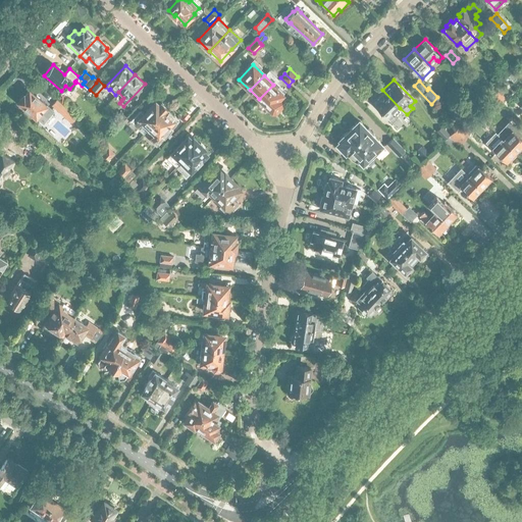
[(273,85),(259,99),(272,111),(276,111),(281,105),(281,101),(279,99),(283,95),(273,85)]
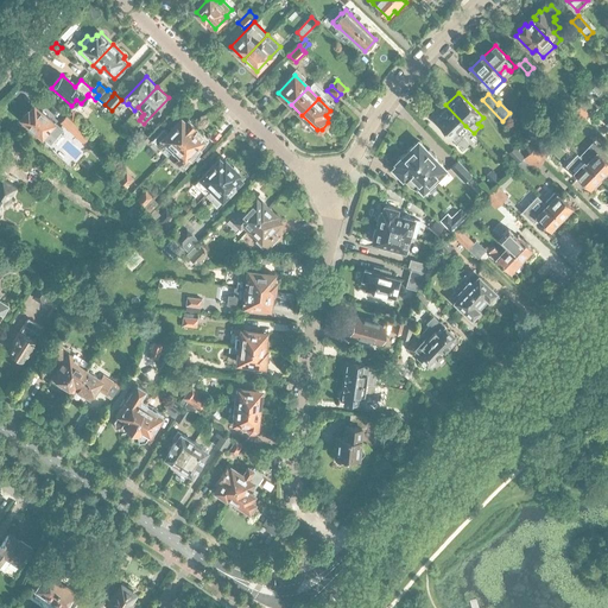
[(584,109),(588,106),(581,99),(571,109),(582,120),(588,113),(584,109)]
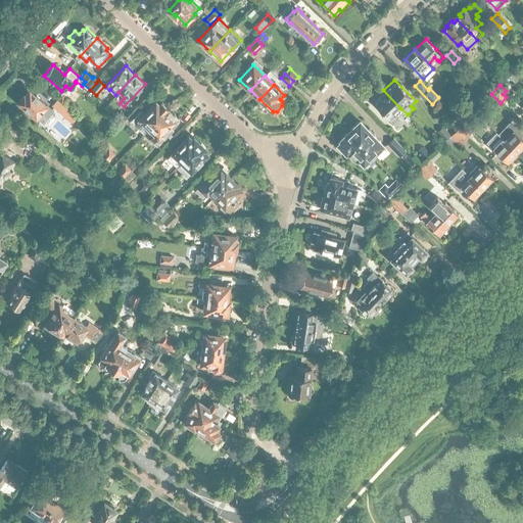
[(25,93),(17,101),(43,124),(54,111),(30,90),(26,95),(25,93)]
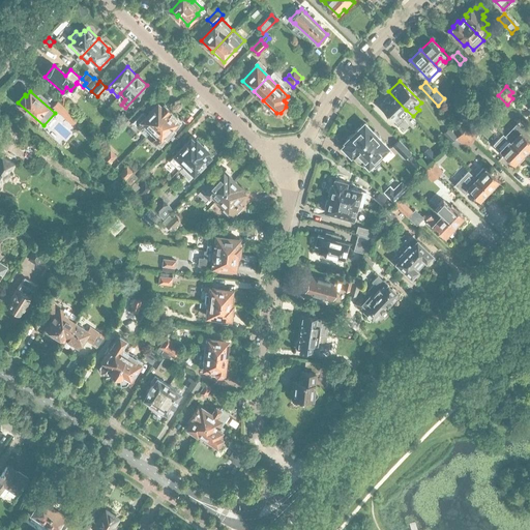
[(401,115),(406,110),(388,91),(377,102),(404,130),(408,125),(409,123),(408,123),(401,115)]
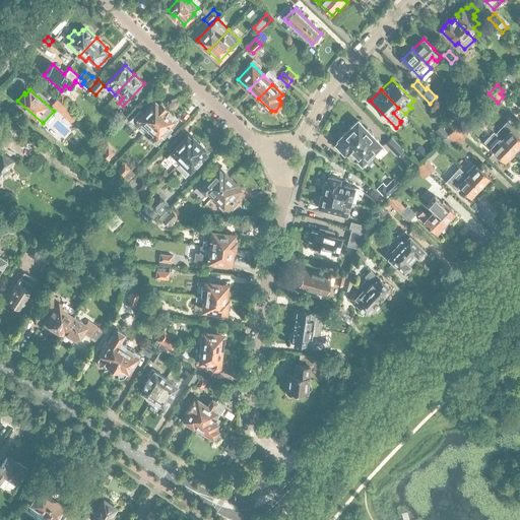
[(493,107),(498,103),(489,93),(483,99),(493,107)]
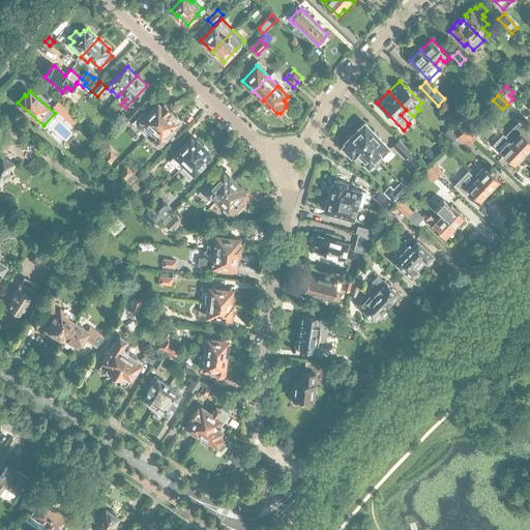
[(143,112),(133,123),(145,136),(149,133),(171,110),(164,104),(162,107),(158,102),(146,115),(143,112)]
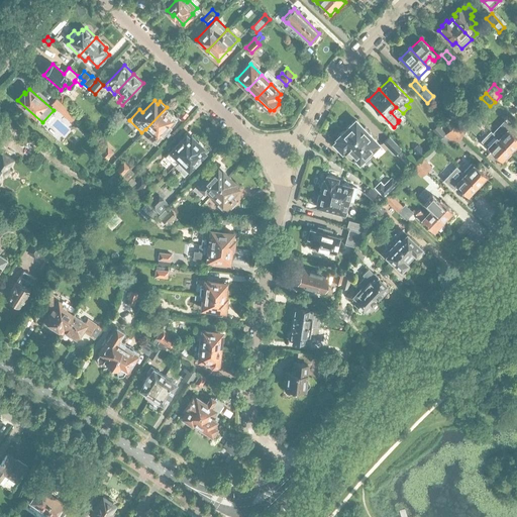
[(71,121),(76,115),(65,105),(60,110),(71,121)]
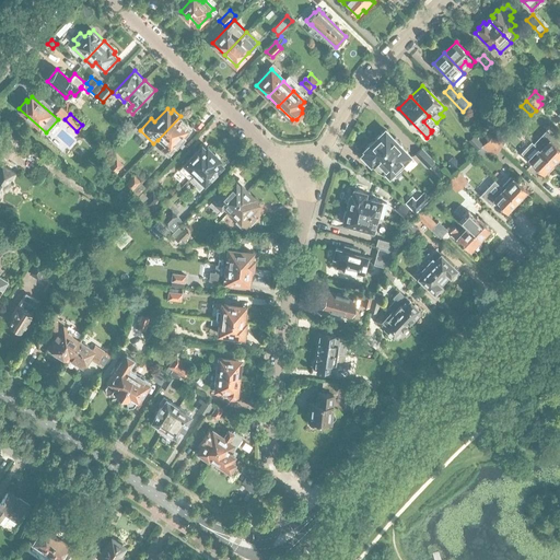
[(181,116),(158,140),(163,146),(160,149),(164,153),(168,158),(174,151),(171,148),(188,129),(184,125),(187,123),(181,116)]
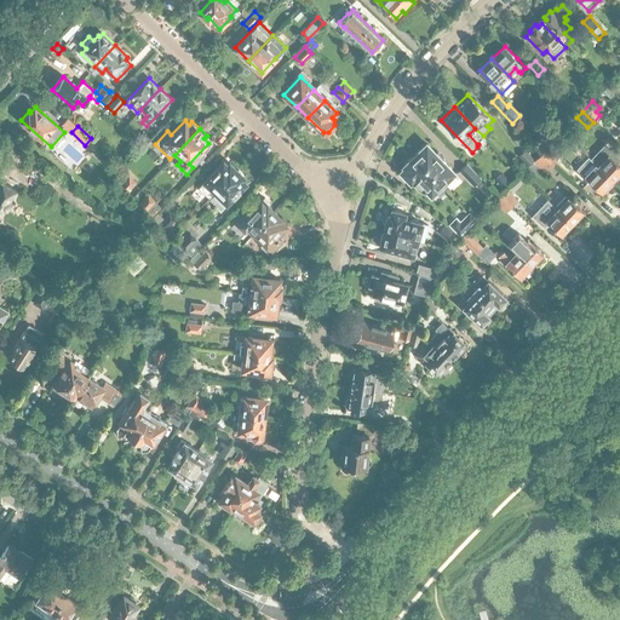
[(147,143),(151,138),(144,131),(139,137),(147,143)]
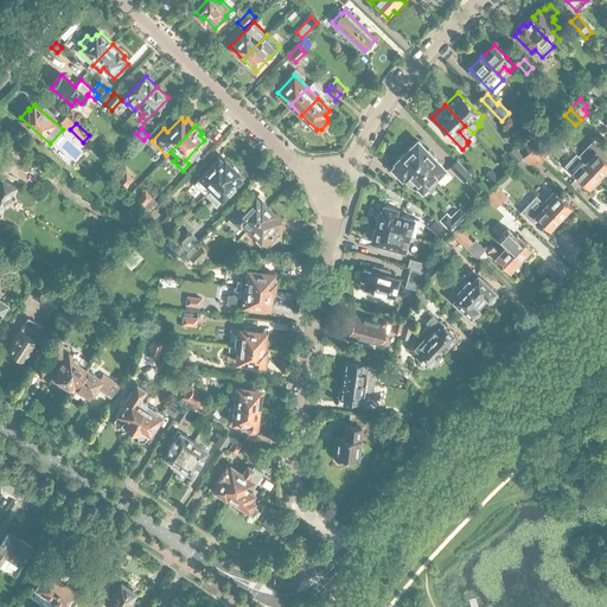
[(446,172),(446,168),(419,141),(416,141),(406,151),(435,181),(446,172)]
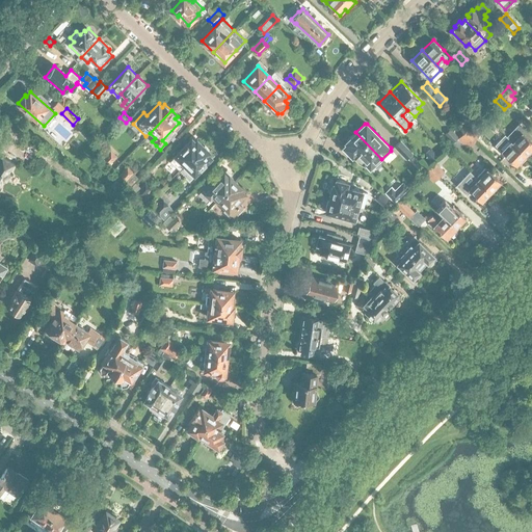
[(513,131),(507,137),(510,140),(527,156),(531,150),(531,149),(531,148),(531,140),(530,139),(531,137),(531,135),(520,124),(516,128),(513,131)]
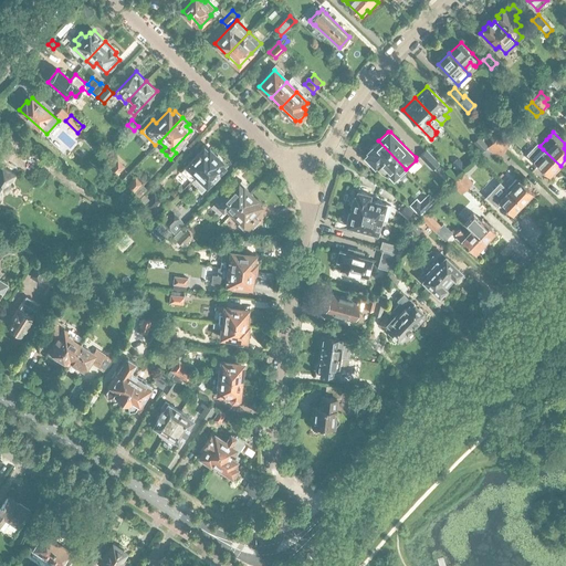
[(495,139),(505,149),(510,144),(500,134),(495,139)]
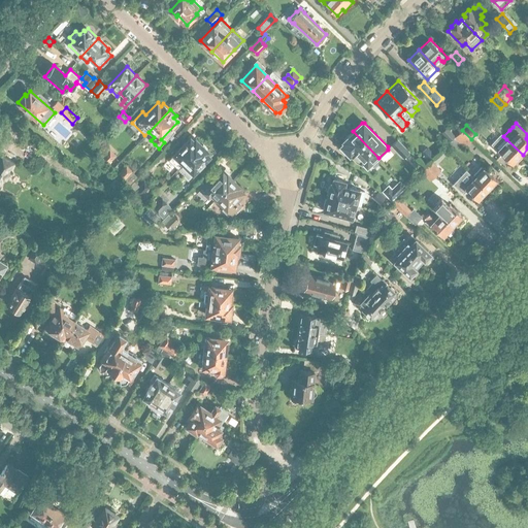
[(441,132),(451,141),(456,136),(447,127),(441,132)]
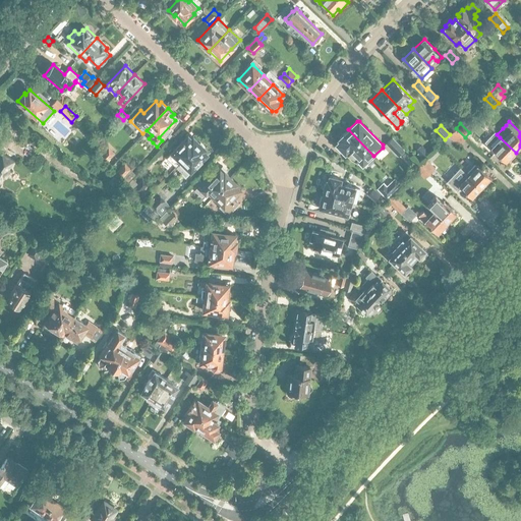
[(459,145),(465,137),(456,128),(455,128),(452,132),(449,135),(459,145)]
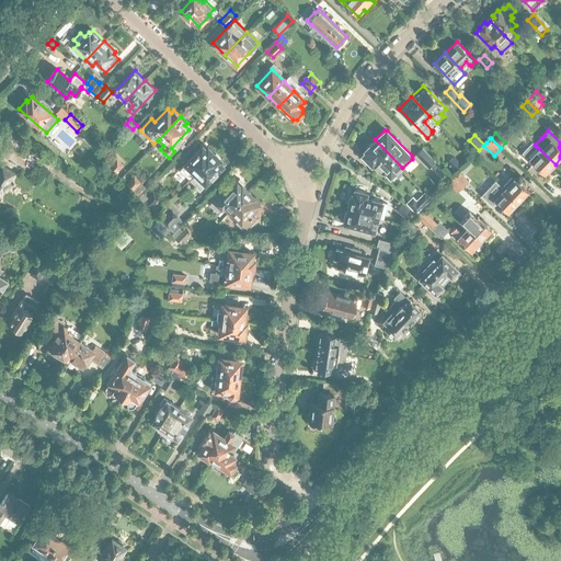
[(392,176),(402,168),(375,139),(365,148),(365,151),(362,155),(371,164),(373,163),(377,169),(384,173),(385,172),(390,176),(392,176)]
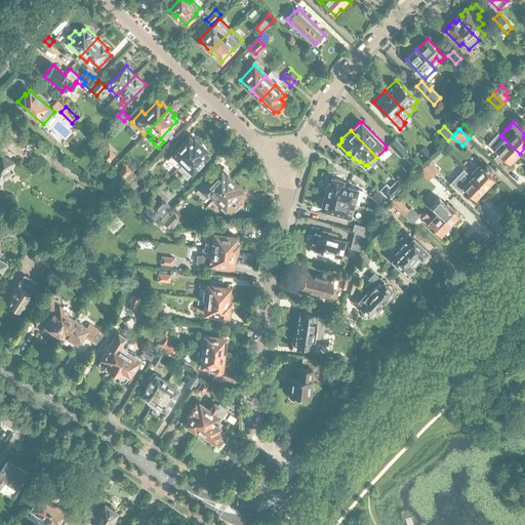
[(499,134),(490,144),(510,162),(513,159),(515,160),(520,154),(503,138),(500,135),(499,134)]
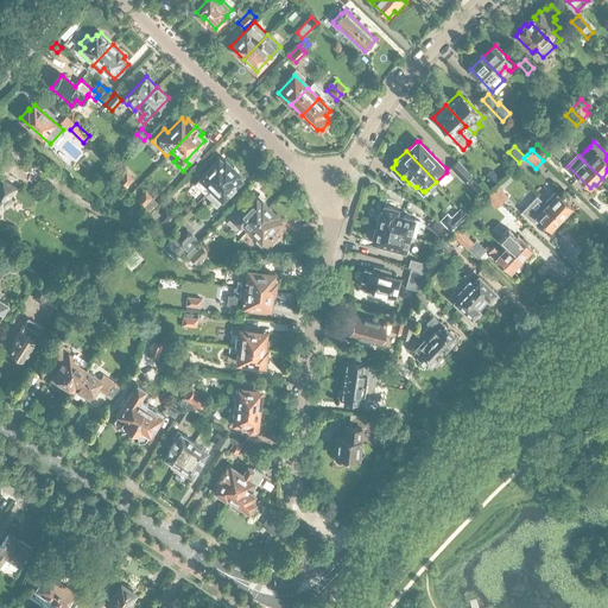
[(209,191),(233,166),(226,160),(223,162),(220,158),(198,179),(195,183),(198,188),(202,185),(209,191)]
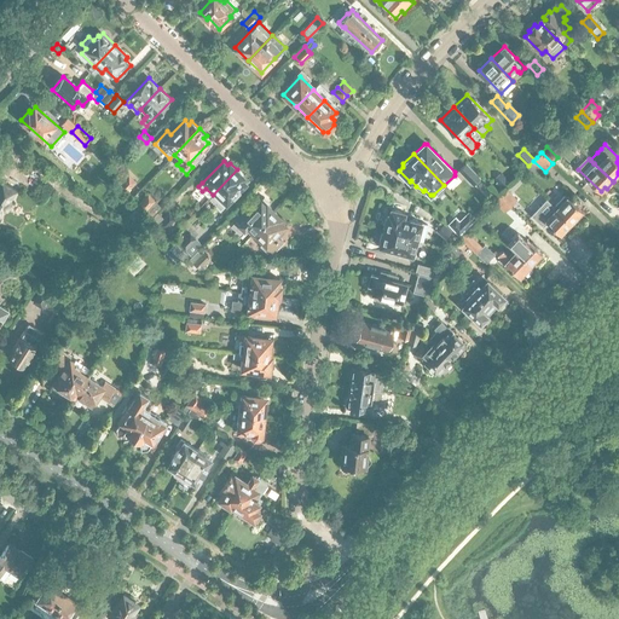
[(473,184),(480,178),(466,163),(460,171),(473,184)]
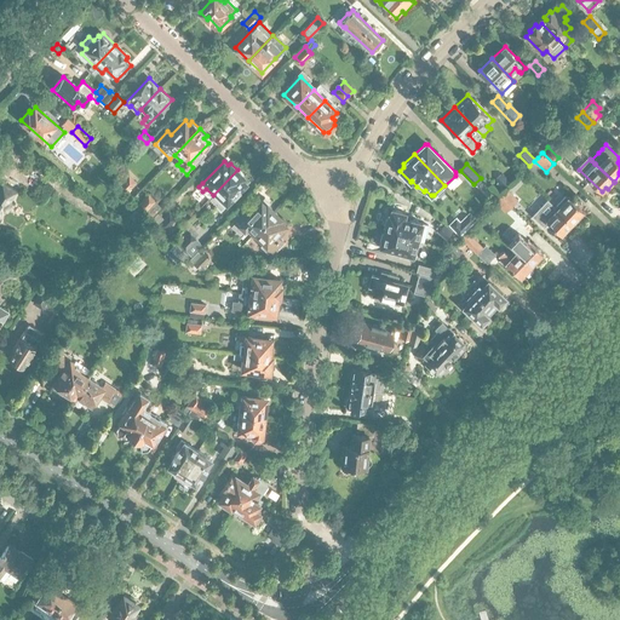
[(210,197),(218,205),(217,206),(222,211),(225,206),(224,205),(246,183),(242,178),(244,177),(237,170),(213,195),(210,197)]
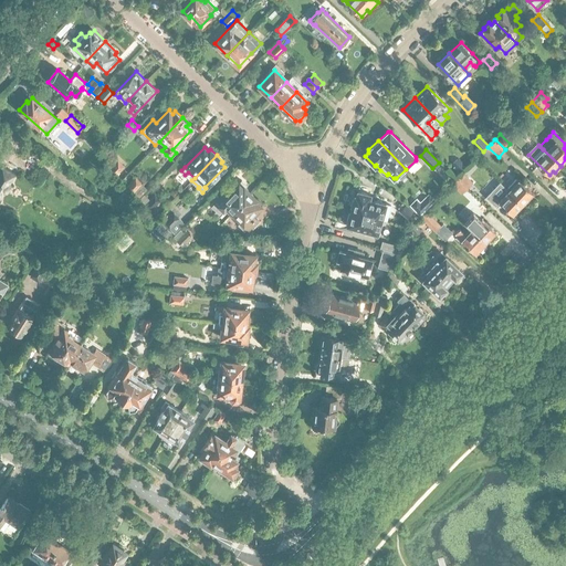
[(451,165),(461,175),(462,173),(468,168),(458,158),(451,165)]
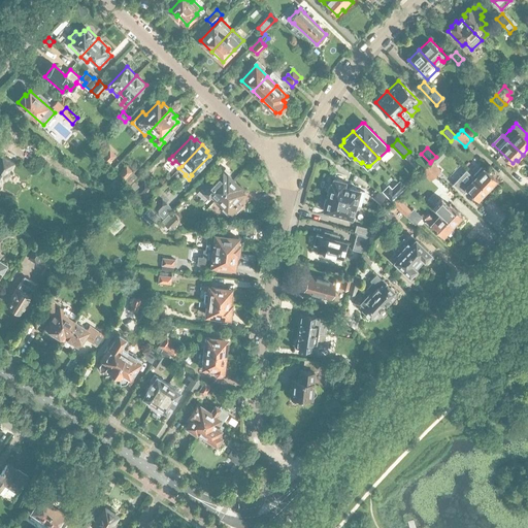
[(101,150),(97,154),(107,164),(116,155),(109,150),(105,154),(101,150)]
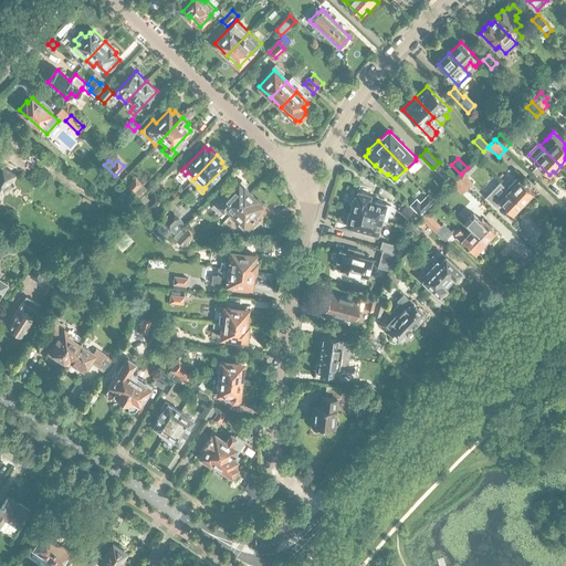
[(0,196),(3,191),(4,192),(8,191),(11,185),(11,181),(10,181),(16,174),(1,164),(0,166),(0,196)]
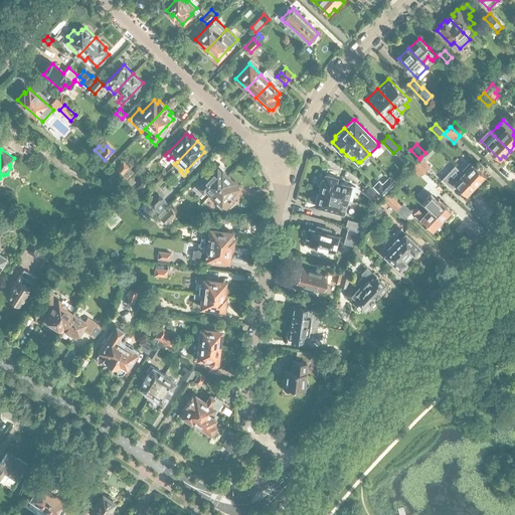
[(420,157),(419,159),(415,162),(425,171),(430,166),(420,157)]
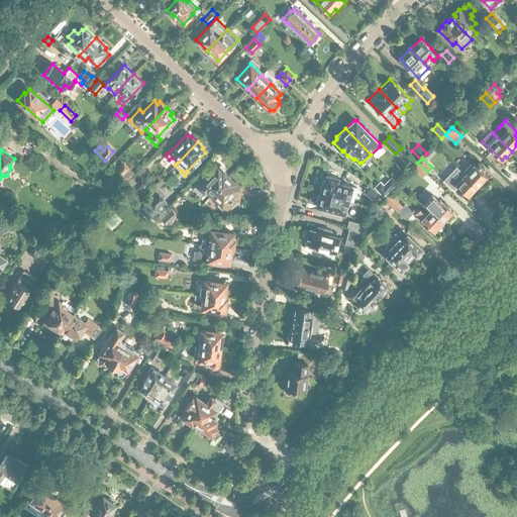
[(115,171),(121,177),(130,168),(124,162),(115,171)]
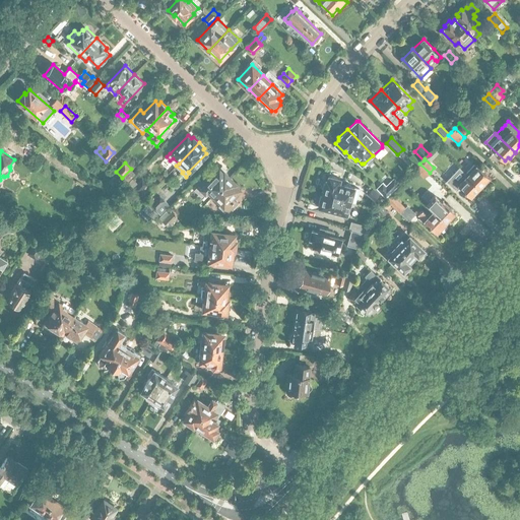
[(465,173),(481,188),(486,182),(485,181),(489,178),(475,165),(474,163),(465,173)]
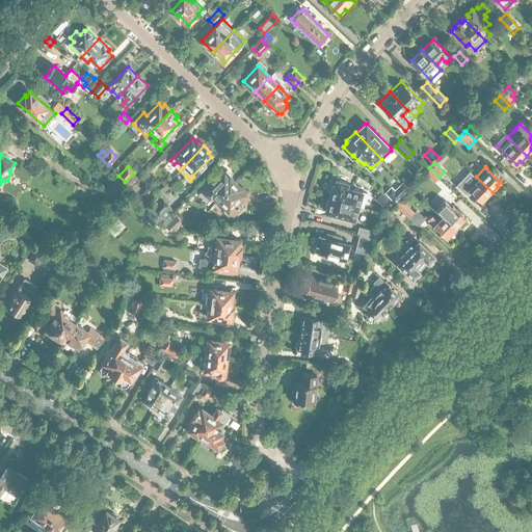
[(434,182),(440,177),(429,167),(424,173),(434,182)]
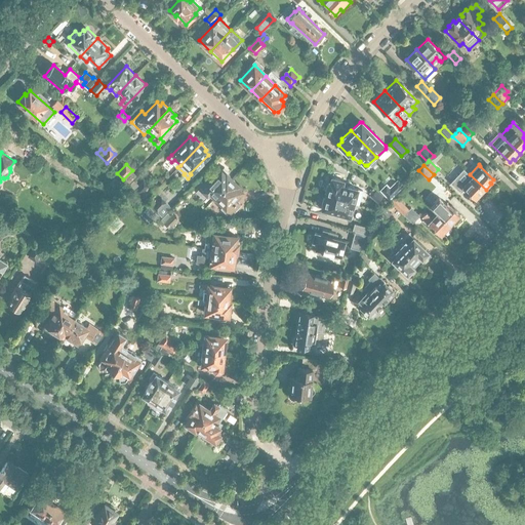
[(486,190),(470,174),(470,175),(463,169),(455,178),(461,184),(460,185),(461,186),(475,199),(479,195),(480,196),(486,190)]
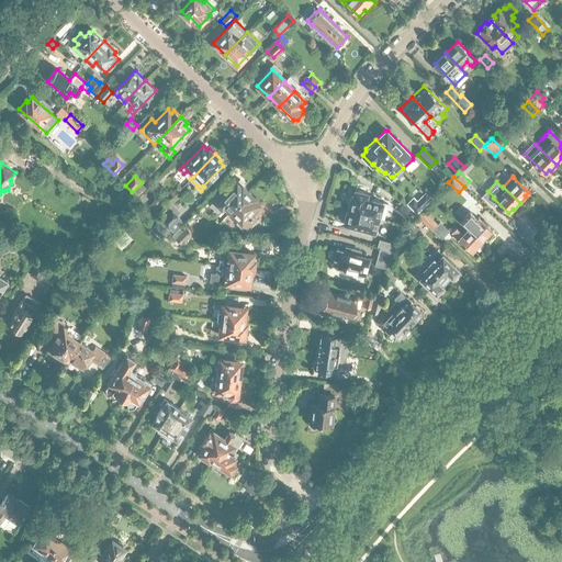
[(137,198),(147,188),(143,182),(133,192),(137,198)]
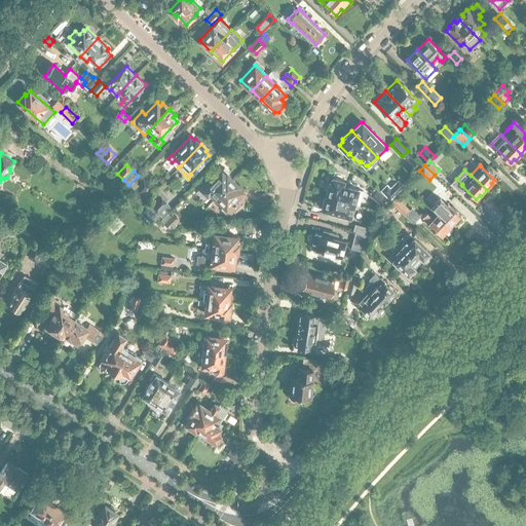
[(215,198),(233,179),(227,173),(226,175),(222,171),(202,191),(208,196),(211,194),(215,198)]
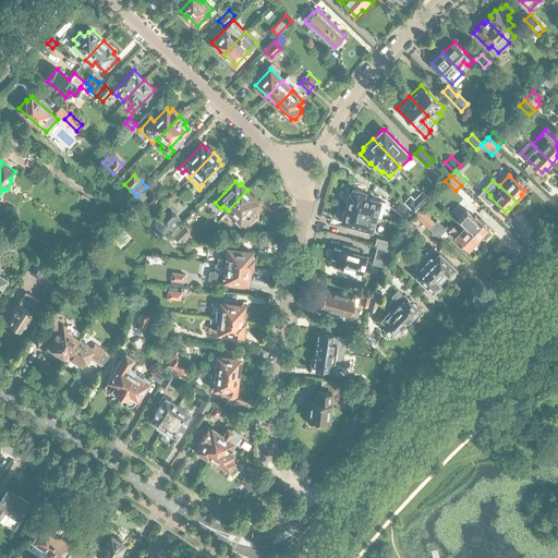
[(364,196),(365,192),(352,187),(351,193),(350,192),(349,196),(348,195),(346,204),(347,204),(346,207),(381,217),(385,203),(371,198),(364,196)]
